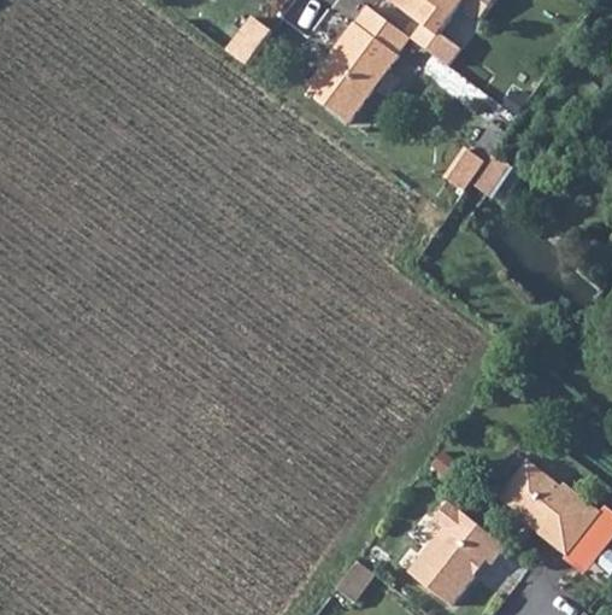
[(392,0),(421,22),(410,37),(447,64),(460,47),(437,30),(459,3),(478,16),(489,0),(392,0)]
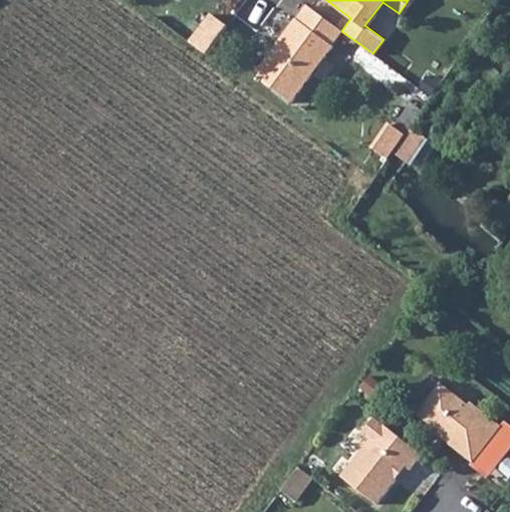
[(294,18),(327,42),(337,29),(303,4),(294,18)]
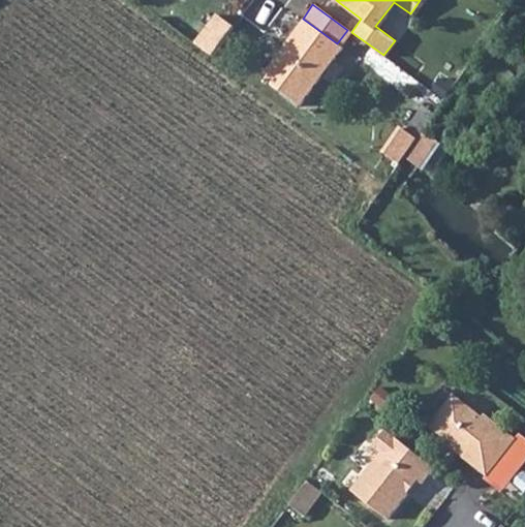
[(214,11),(192,42),(211,56),(233,25),(214,11)]
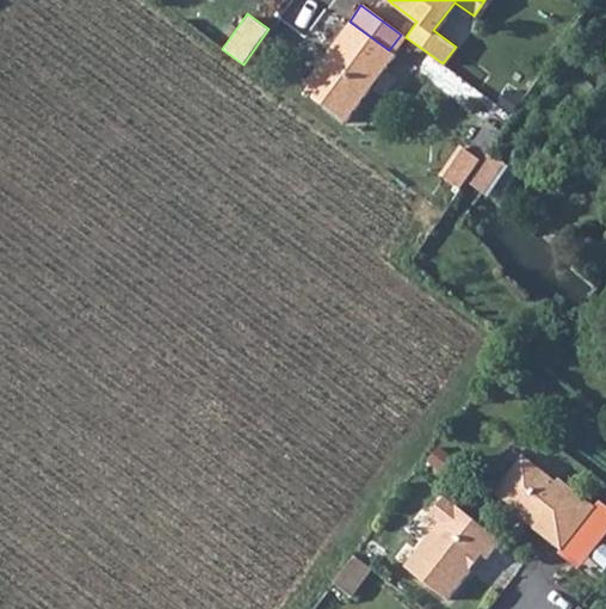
[(319,57),(298,85),(344,118),(393,54),(389,50),(350,22),(347,20),(335,35),(339,40),(322,61),(319,57)]
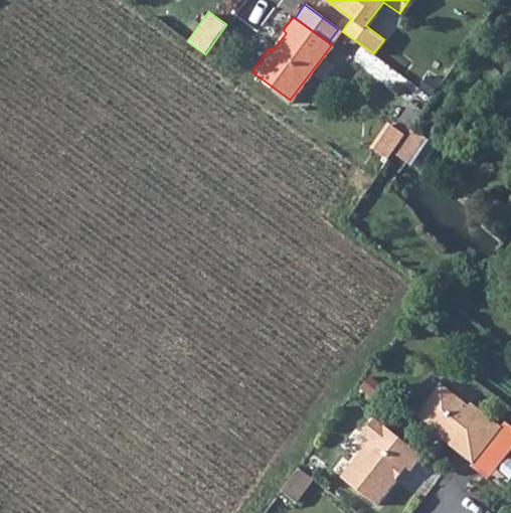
[(371,150),(384,159),(390,151),(402,135),(388,125),(371,150)]
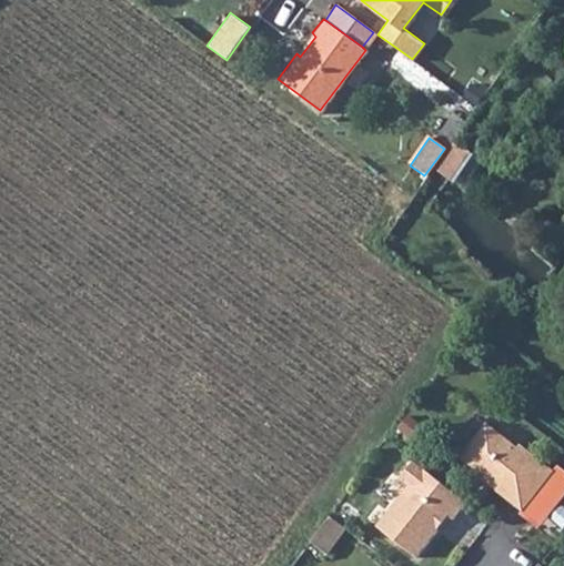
[(479,161),(450,140),(444,149),(431,167),(444,175),(460,187),(479,161)]
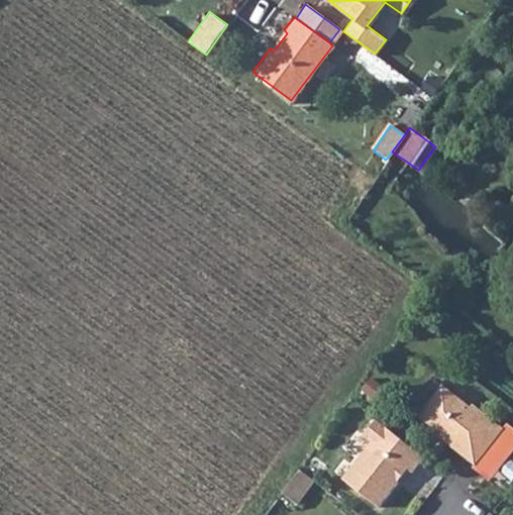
[(470,408),(440,386),(422,412),(423,422),(444,437),(442,440),(477,467),(491,447),(508,459),(512,452),(512,428),(508,425),(504,430),(473,405),(470,408)]
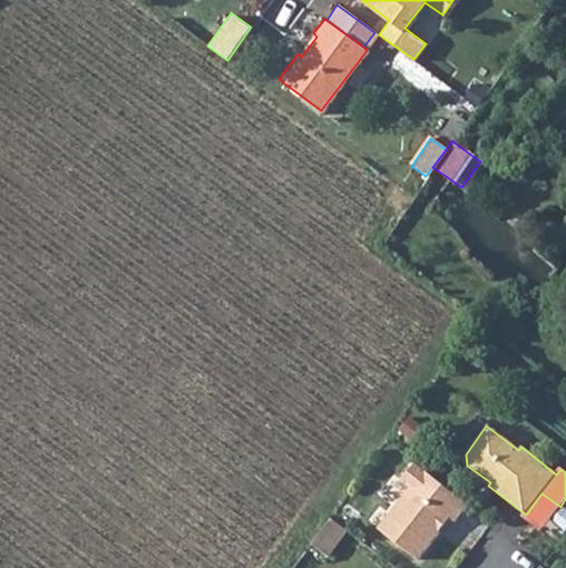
[(402,550),(450,492),(428,475),(413,463),(400,480),(409,488),(376,528),(402,550)]
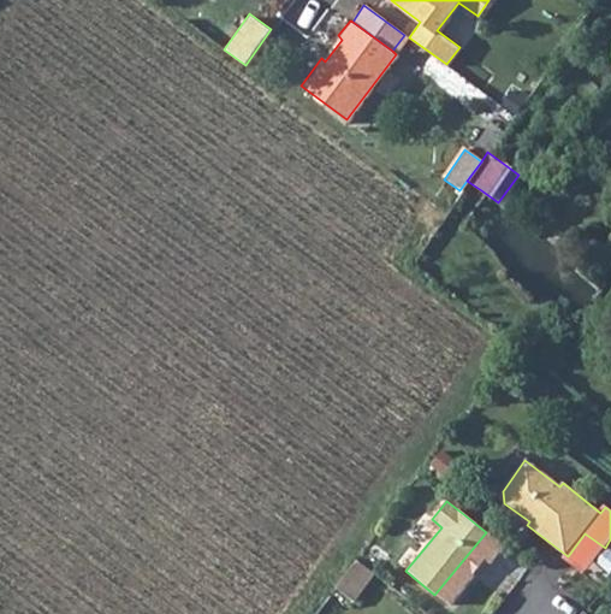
[(491,566),(505,548),(486,532),(434,595),(450,607),(485,562),(491,566)]
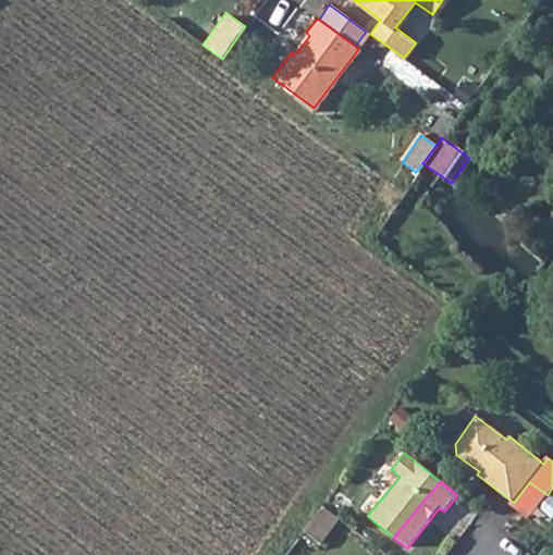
[(548,495),(529,482),(514,503),(511,506),(529,520),(548,495)]
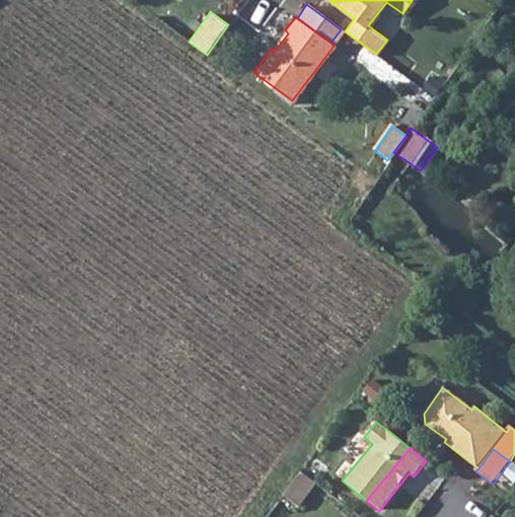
[(315,483),(301,472),(282,494),(296,506),(315,483)]
